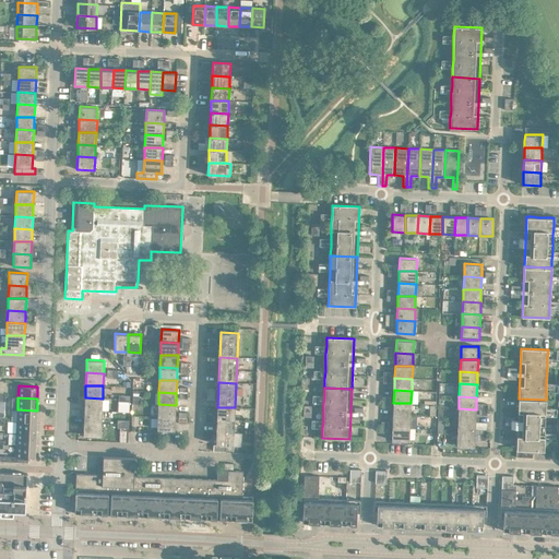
[(85,397),(84,409),(102,411),(103,399),(85,397)]
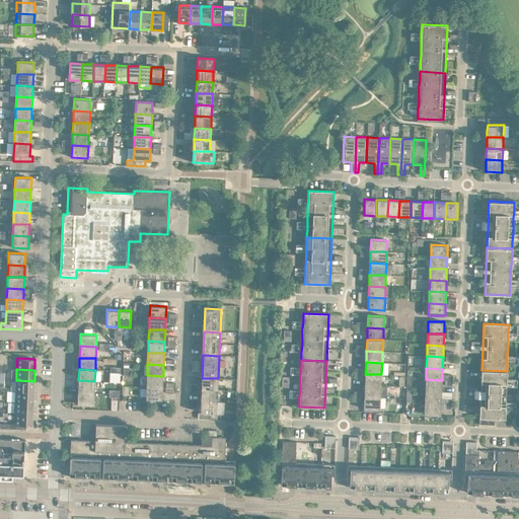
[(490,418),(495,418),(505,418),(505,410),(505,402),(506,386),(506,379),(507,371),(482,370),(479,417),(485,417),(490,418)]
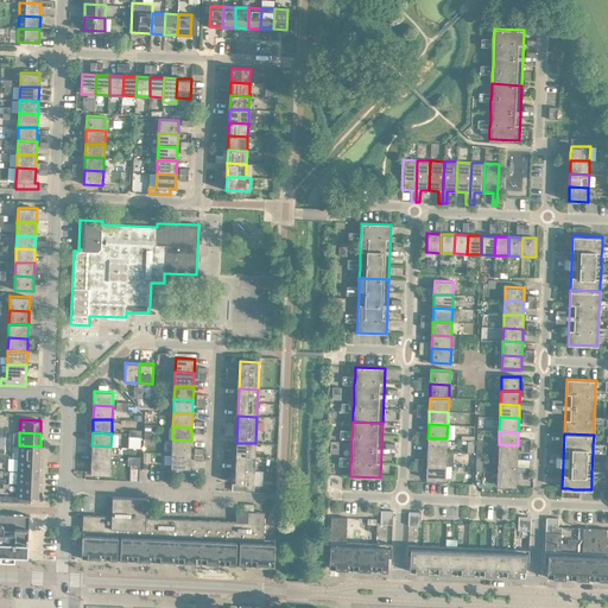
[(128,438),(128,448),(140,448),(140,438),(134,438),(128,438)]
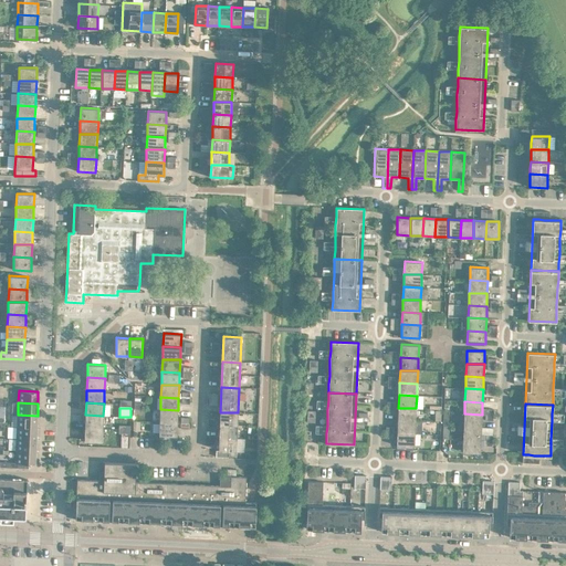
[(398,408),(398,420),(416,421),(416,408),(398,408)]
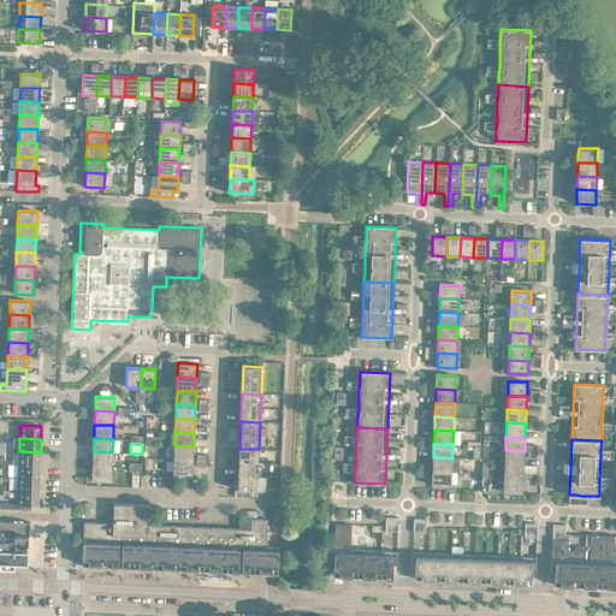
[(175,445),(173,460),(193,460),(194,446),(175,445)]
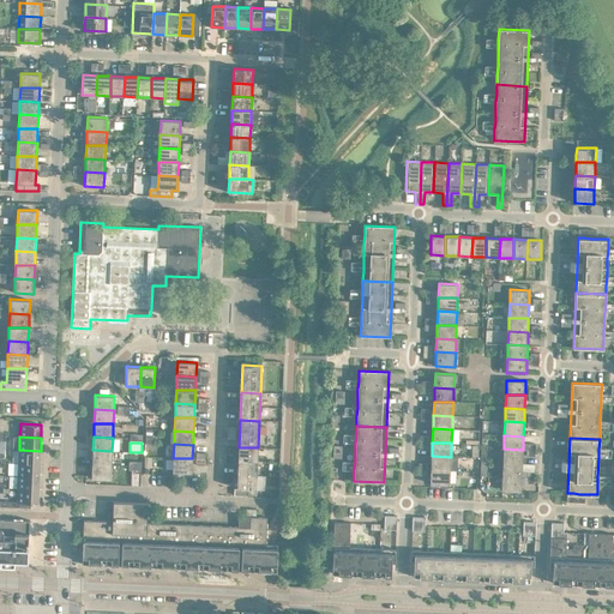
[(239,447),(238,461),(257,462),(258,447),(239,447)]
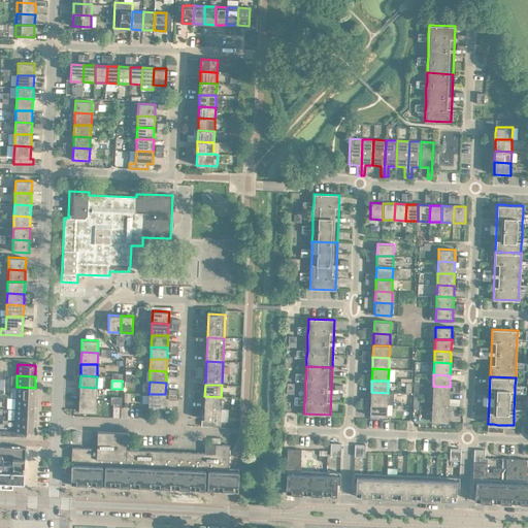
[(433,386),(432,398),(449,398),(450,387),(433,386)]
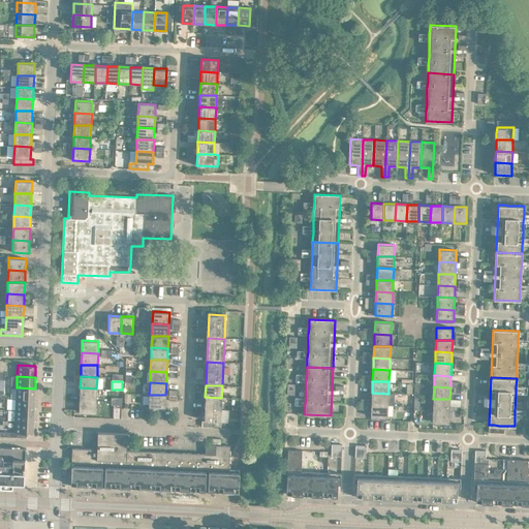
[(17,387),(16,399),(34,400),(35,389),(17,387)]
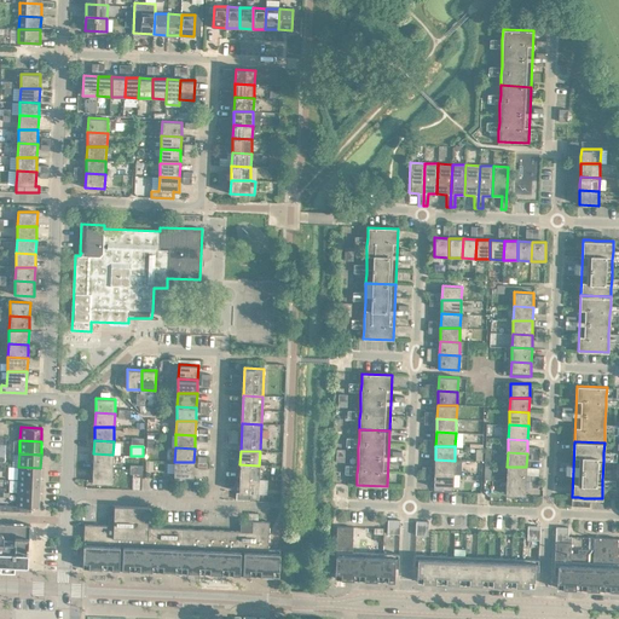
[(93,453),(93,468),(113,469),(113,455),(93,453)]
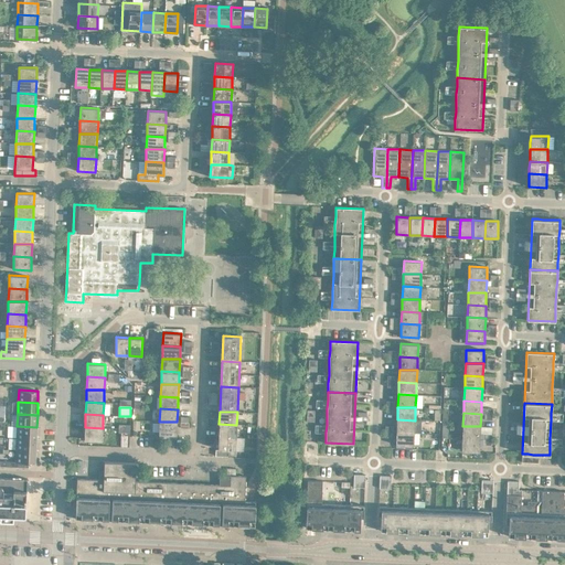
[(397,419),(396,432),(414,433),(415,420),(397,419)]
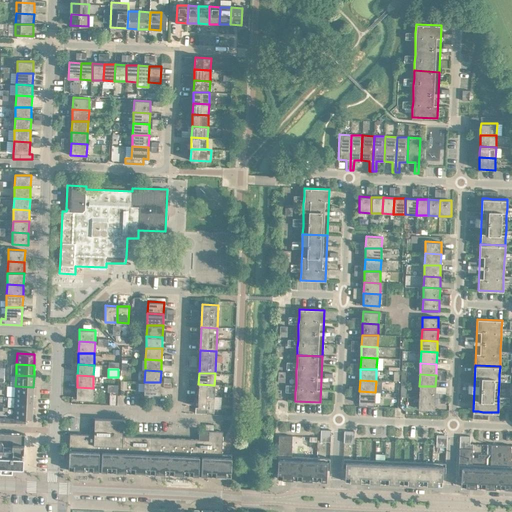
[(160,382),(144,382),(144,394),(160,394),(160,382)]
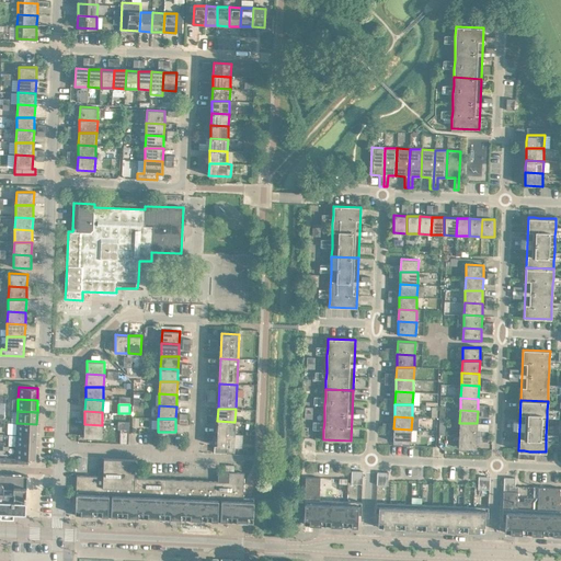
[(217,421),(217,433),(235,434),(235,422),(217,421)]
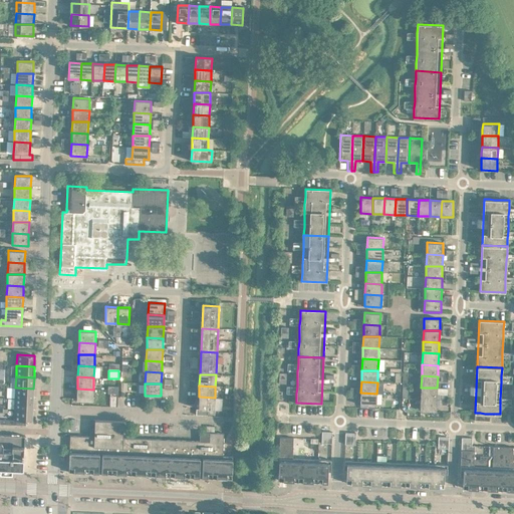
[(15,388),(15,399),(33,399),(33,389),(15,388)]
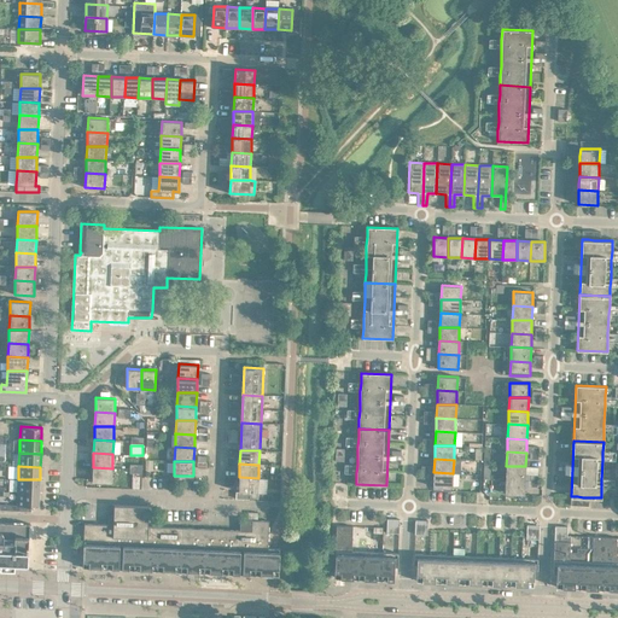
[(506,466),(506,479),(525,481),(525,466),(506,466)]
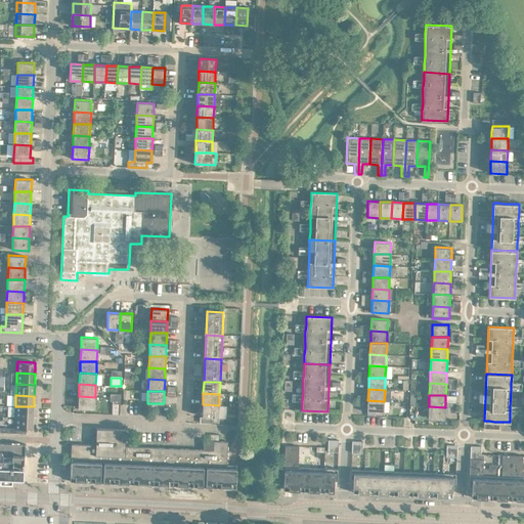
[(95,397),(79,396),(78,408),(94,408),(95,397)]
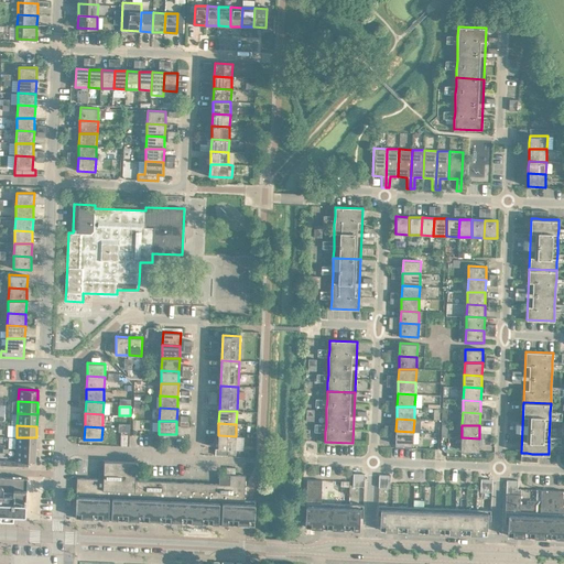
[(413,432),(396,431),(396,444),(411,445),(413,445),(413,432)]
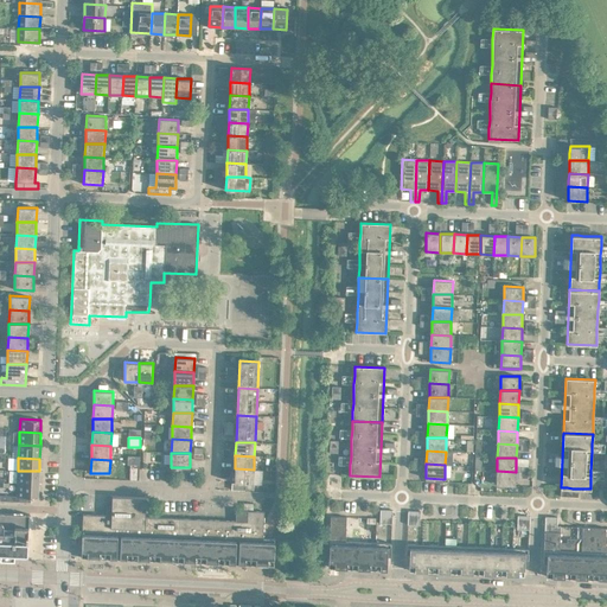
[(254,470),(235,468),(234,483),(231,483),(231,490),(244,490),(253,490),(254,470)]
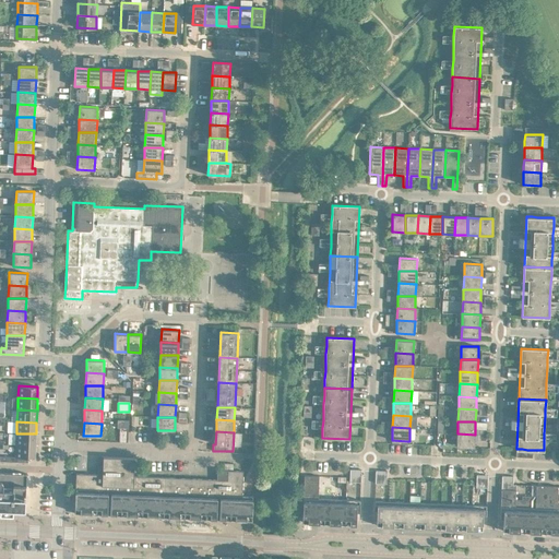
[(16,433),(15,444),(35,445),(36,433),(16,433)]
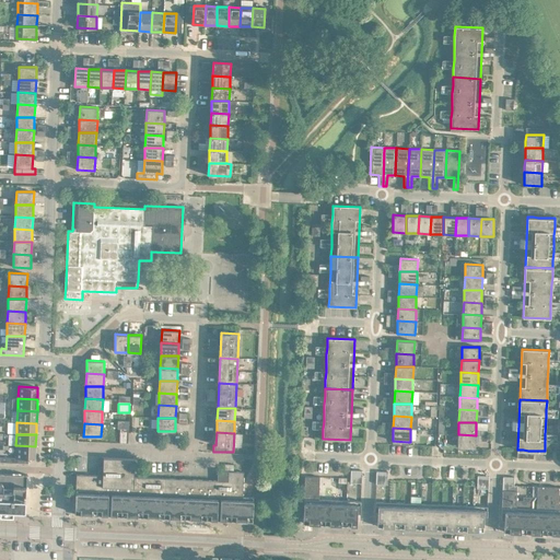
[(476,435),(458,434),(457,447),(475,448),(476,435)]
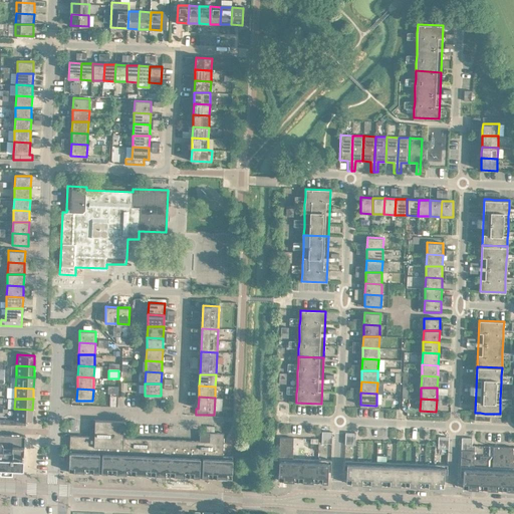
[(32,410),(14,409),(14,420),(0,419),(0,424),(25,425),(25,421),(32,421),(32,410)]
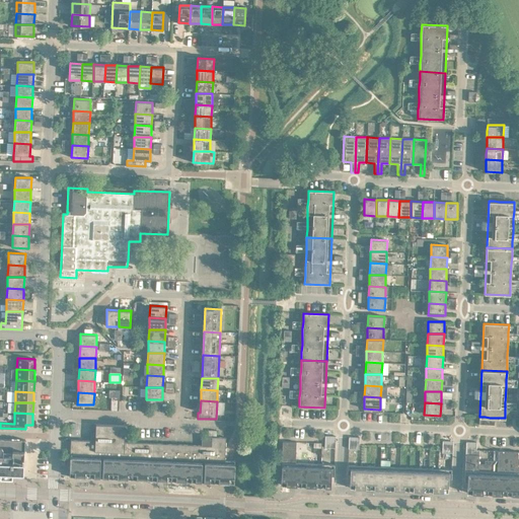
[(102,477),(151,479),(153,443),(124,442),(125,425),(95,424),(95,440),(71,439),(69,475),(99,476),(98,477),(102,477)]
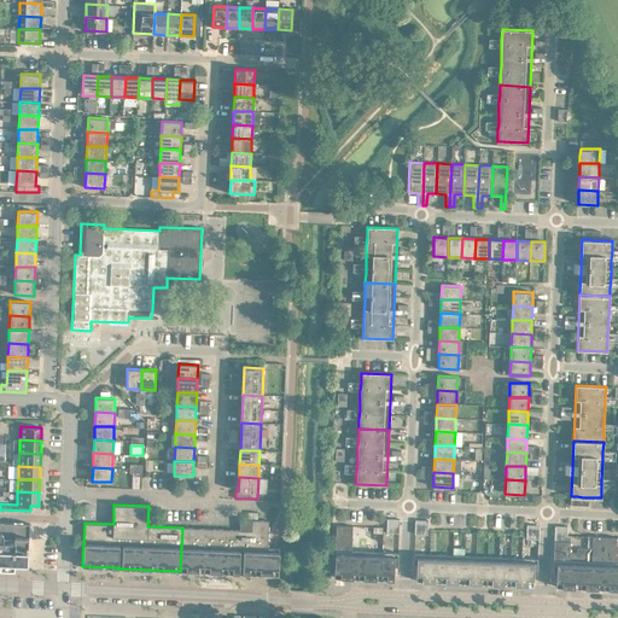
[(182,528),(180,571),(239,573),(238,573),(243,575),(243,573),(273,575),(279,575),(279,548),(274,548),(268,547),(269,520),(257,520),(258,513),(249,512),(248,519),(240,519),(240,530),(182,528)]
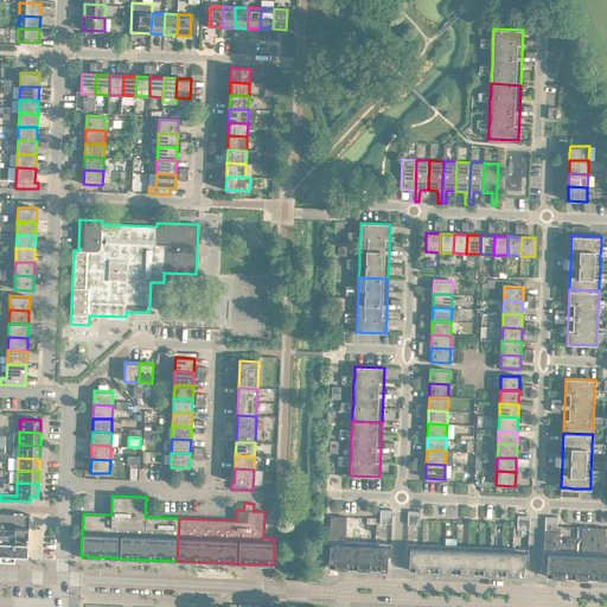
[(379,524),(391,524),(393,510),(381,510),(379,524)]
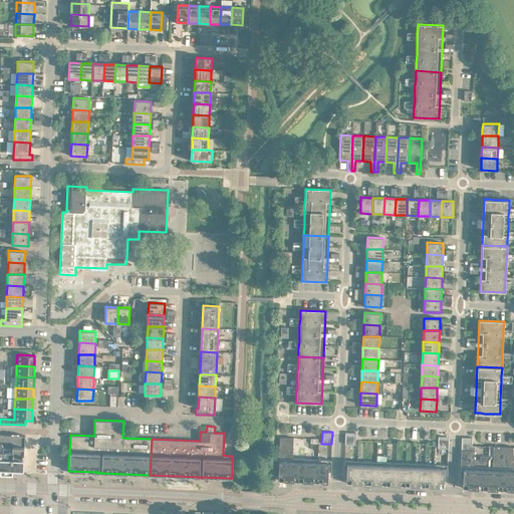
[(344,444),(355,445),(355,433),(345,433),(344,444)]
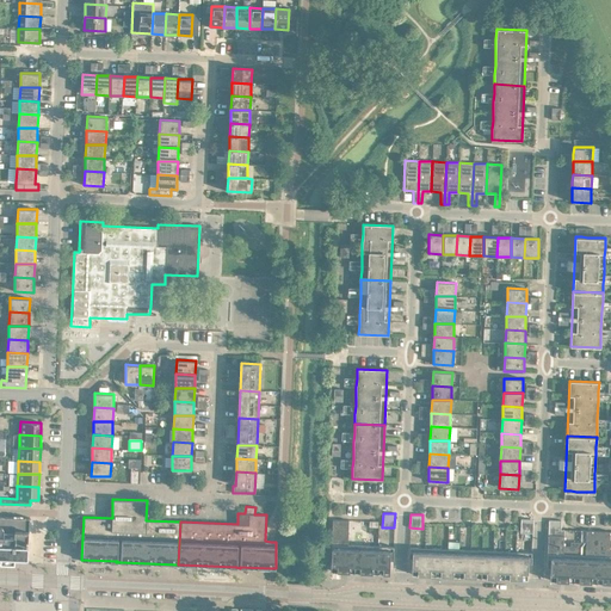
[(0,516),(0,562),(14,563),(14,562),(25,562),(25,557),(28,557),(29,532),(30,518),(0,516)]
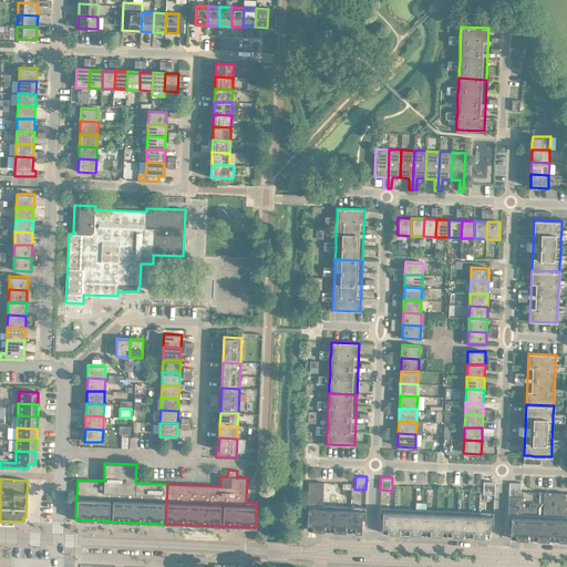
[(307,529),(361,532),(361,524),(364,524),(366,507),(322,505),(323,483),(309,482),(307,529)]
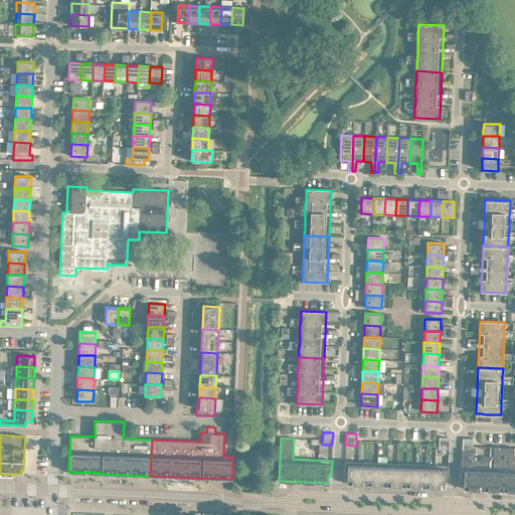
[(439,449),(449,450),(450,438),(439,438),(439,449)]
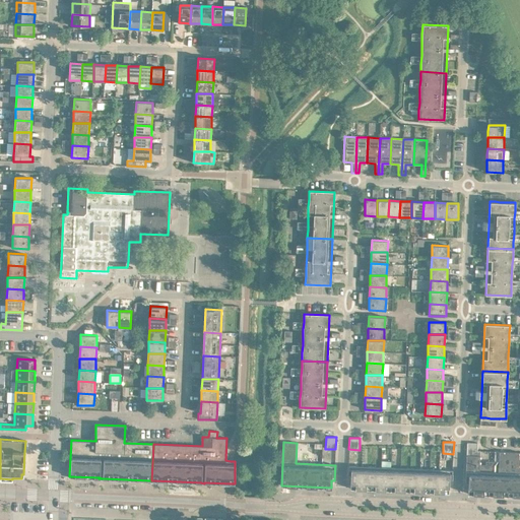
[(466,455),(466,456),(466,463),(466,464),(465,486),(468,486),(467,494),(519,496),(519,467),(513,468),(514,452),(499,452),(499,462),(499,467),(498,467),(498,472),(485,471),(479,471),(480,451),(477,451),(477,443),(467,443),(466,455)]
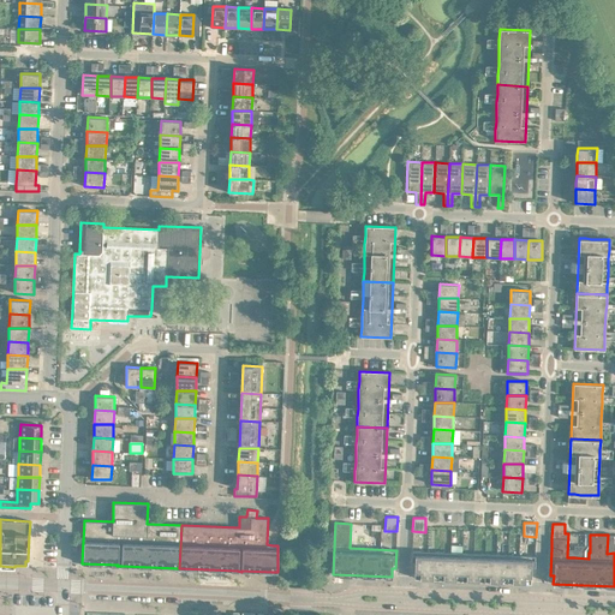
[(574,549),(574,557),(589,559),(589,553),(590,553),(590,547),(574,545),(574,549)]
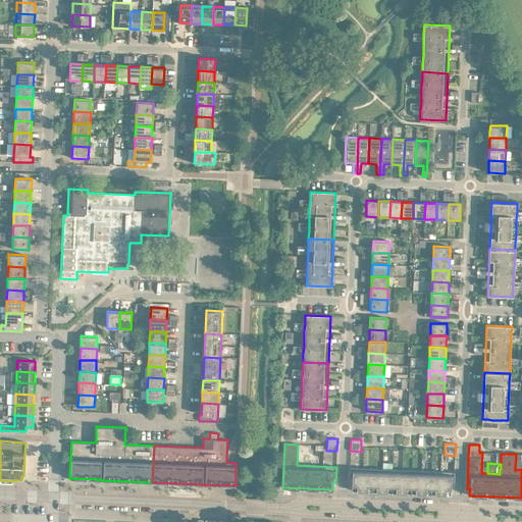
[(352,490),(401,492),(402,473),(397,473),(397,470),(387,469),(387,472),(382,472),(377,472),(377,469),(368,468),(368,471),(363,471),(357,471),(357,468),(350,468),(349,478),(352,478),(352,490)]
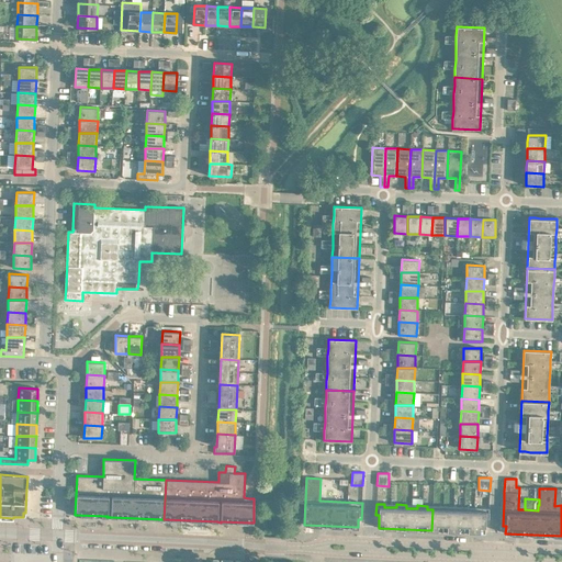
[(433,509),(431,530),(485,532),(485,519),(489,519),(489,508),(481,508),(481,512),(469,510),(469,507),(464,507),(460,507),(459,510),(448,509),(448,506),(438,506),(438,509),(433,509)]
